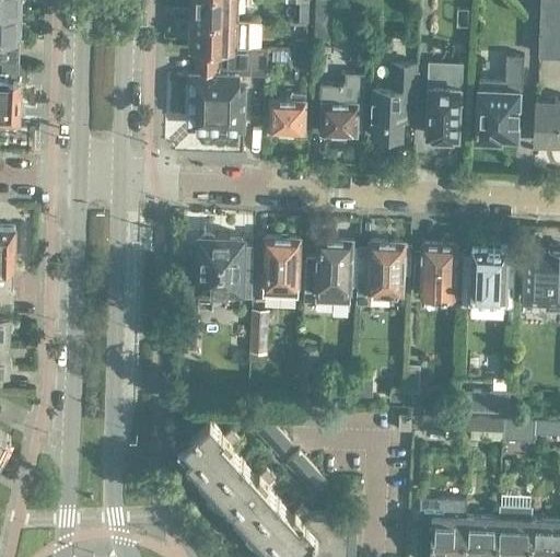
[(0,0),(0,12),(18,13),(18,1),(19,0),(0,0)]
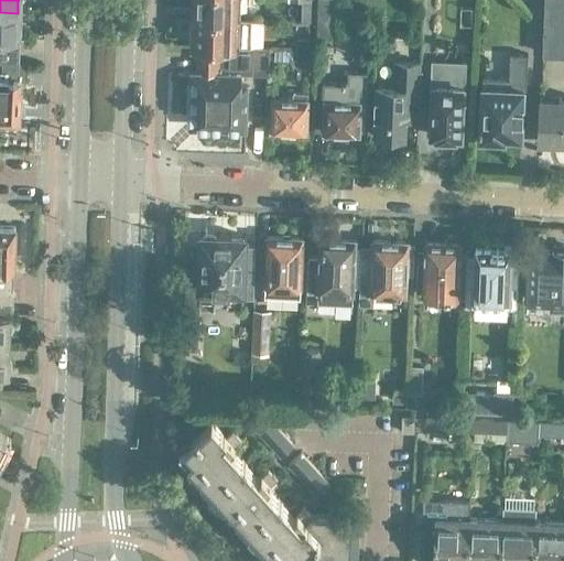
[(241,22),(241,0),(191,0),(191,10),(194,10),(194,21),(241,22)]
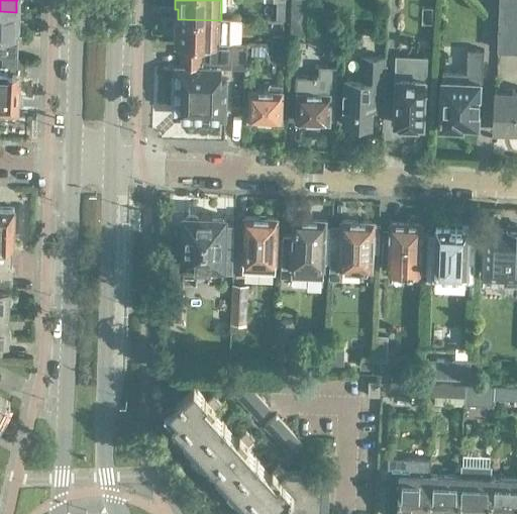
[(293,0),(291,37),(305,38),(307,1),(293,0)]
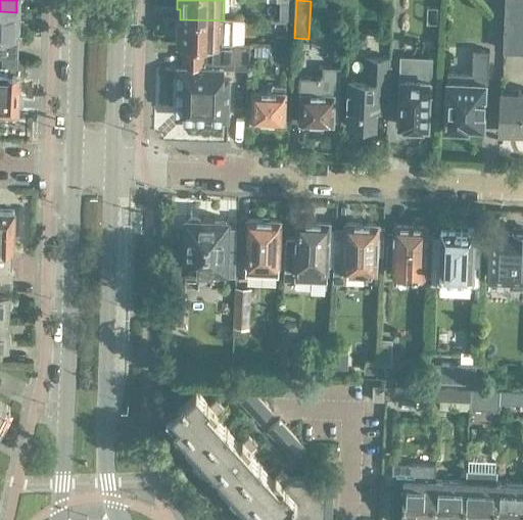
[(522,52),(522,0),(505,0),(503,52),(522,52)]
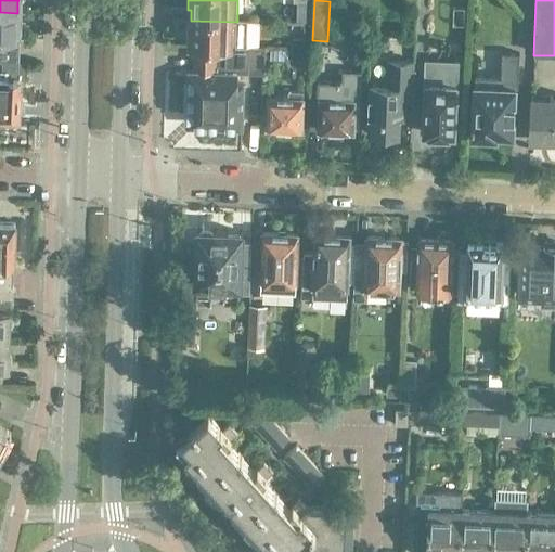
[(307,5),(297,5),(297,26),(306,26),(307,5)]
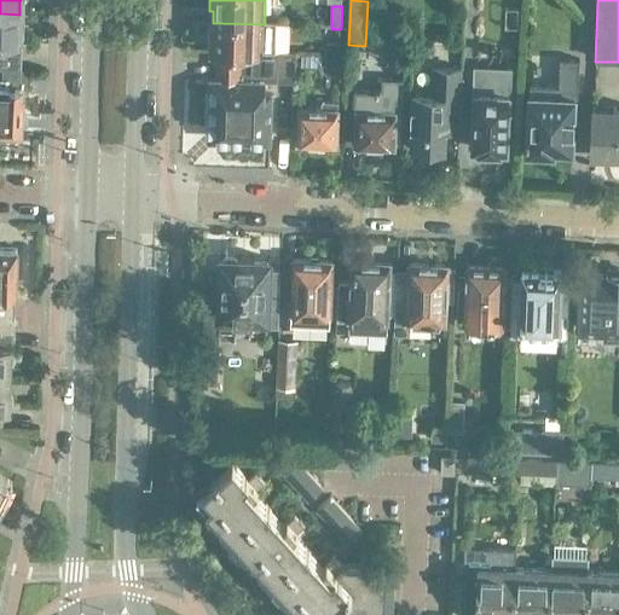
[(0,44),(19,45),(19,32),(22,29),(23,19),(19,16),(19,15),(0,13),(0,44)]
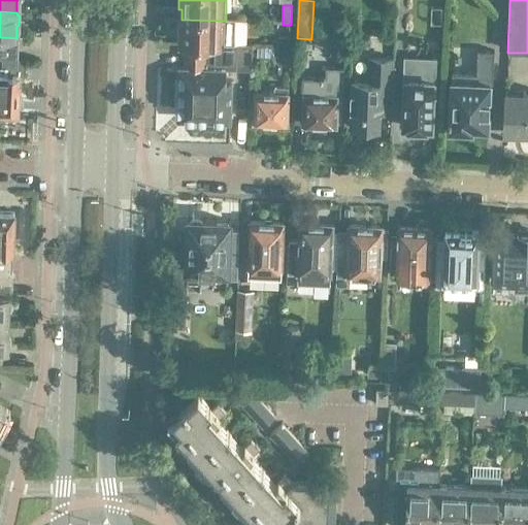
[(236,21),(226,21),(182,20),(182,29),(178,29),(177,42),(180,42),(180,45),(186,45),(211,46),(235,46),(236,21)]
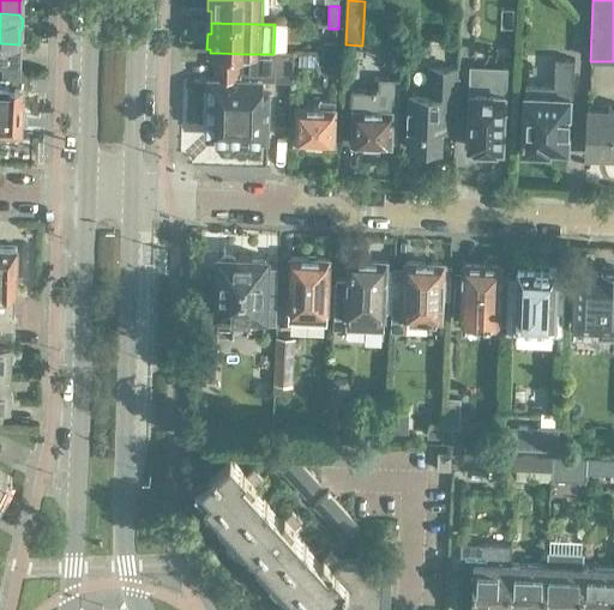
[(0,56),(20,58),(20,44),(19,44),(0,43),(0,56)]
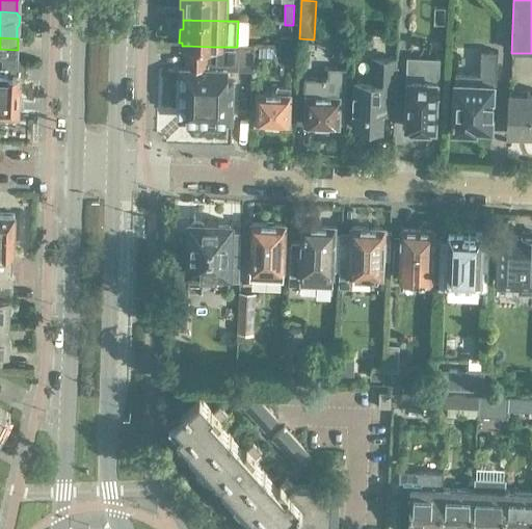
[(291,49),(292,41),(280,40),(278,49),(291,49)]
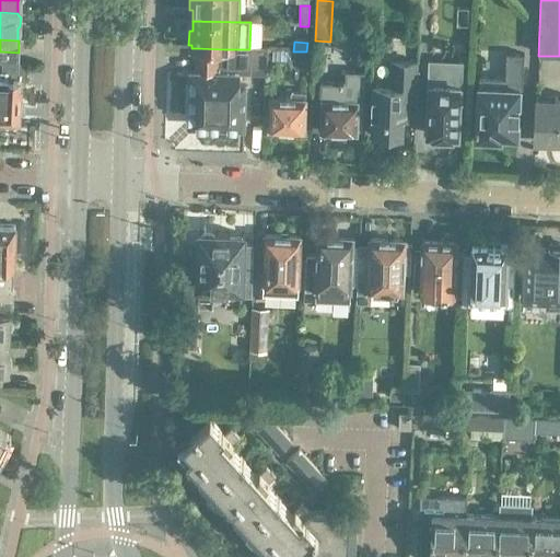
[(224,61),(224,49),(197,48),(197,60),(224,61)]
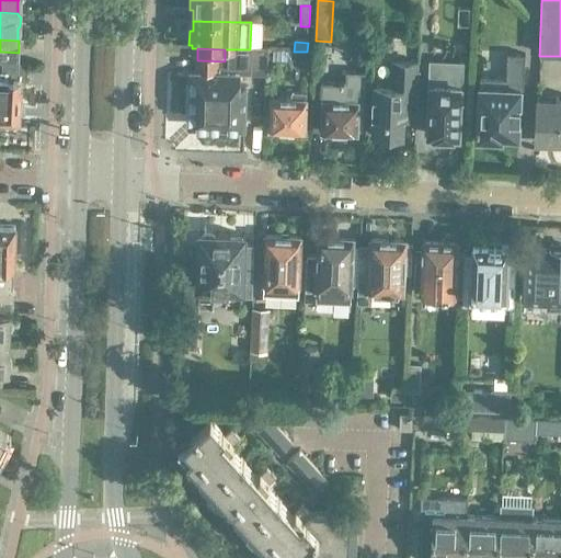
[(251,78),(252,49),(250,49),(225,49),(225,61),(225,76),(197,76),(192,76),(190,120),(192,120),(201,129),(201,131),(244,132),(245,92),(238,92),(239,78),(251,78)]
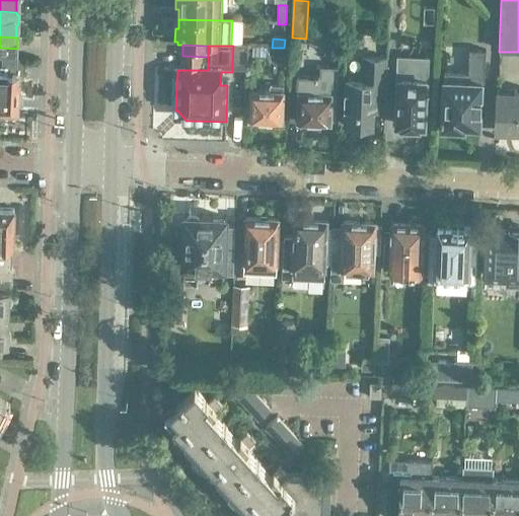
[(248,46),(233,46),(232,72),(246,72),(248,46)]
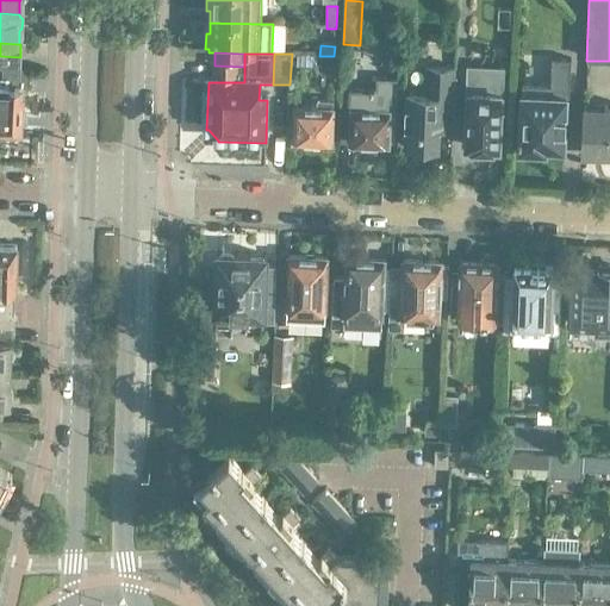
[(0,70),(20,72),(20,57),(0,56),(0,70)]
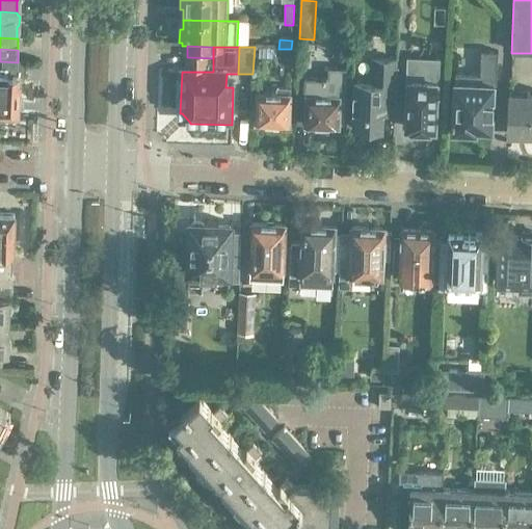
[(291,61),(291,49),(278,49),(278,61),(291,61)]
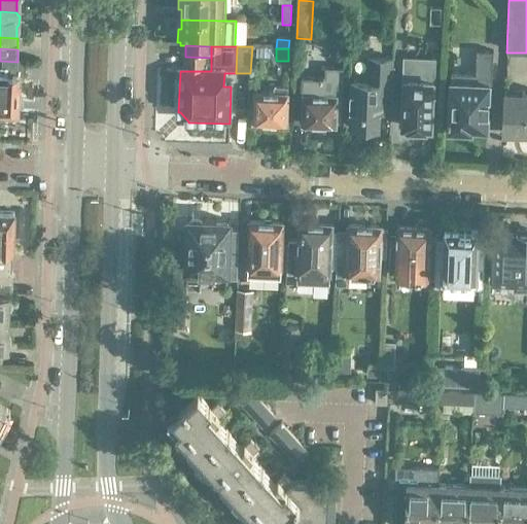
[(476,76),(451,75),(449,117),(448,117),(447,123),(449,123),(448,133),(453,133),(453,137),(466,137),(466,134),(471,134),(471,131),(487,131),(489,86),(492,86),(493,54),(477,53),(476,76)]
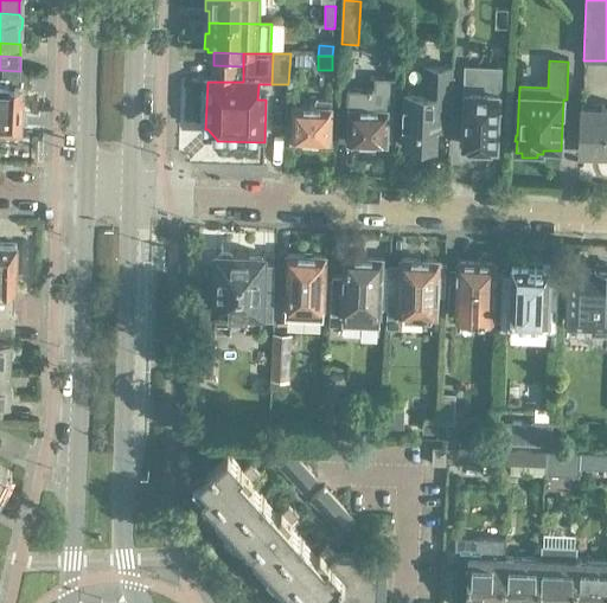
[(243,82),(243,66),(213,65),(213,82),(243,82)]
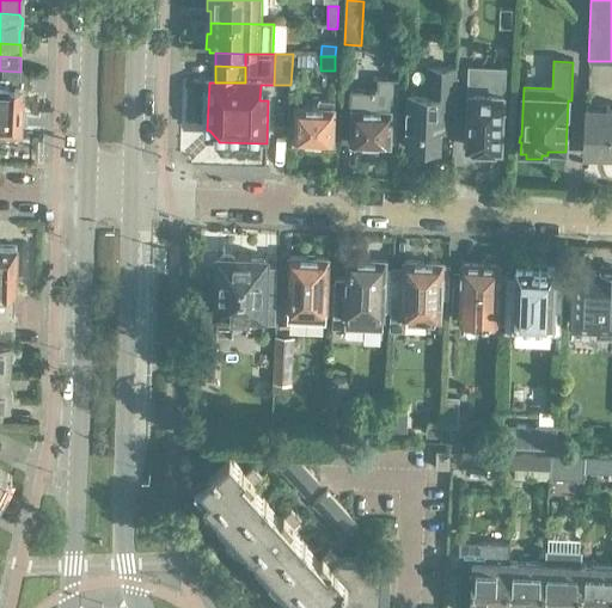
[(454,131),(456,110),(457,71),(432,69),(430,88),(426,87),(426,97),(408,97),(408,111),(404,111),(404,131),(407,131),(407,149),(440,151),(440,131),(454,131)]
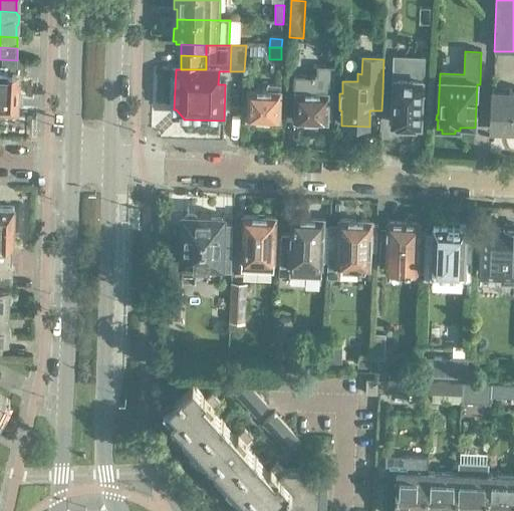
[(25,60),(17,60),(0,59),(0,112),(18,112),(18,100),(19,74),(25,74),(25,60)]
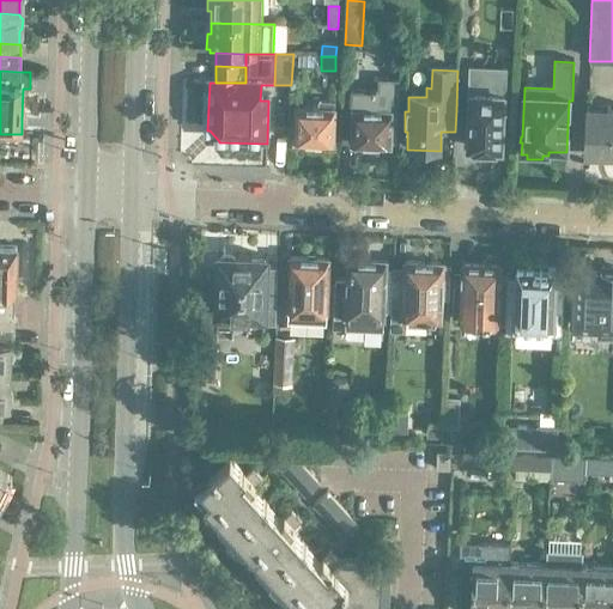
[(353,114),(352,147),(390,148),(390,144),(398,145),(400,79),(399,79),(399,83),(378,81),(378,84),(380,84),(380,91),(376,91),(371,91),(371,95),(351,93),(351,114),(353,114)]
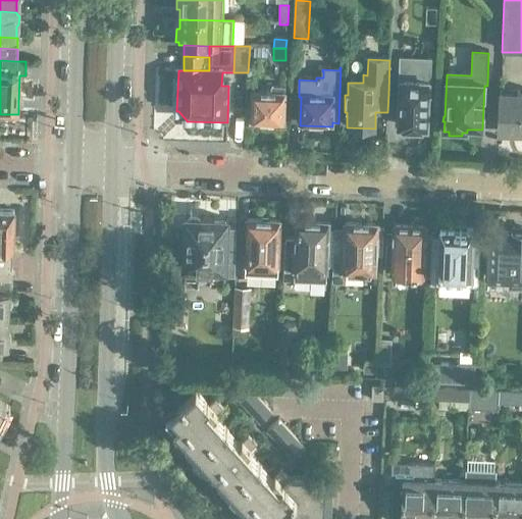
[(428,84),(429,73),(401,72),(399,127),(404,127),(404,130),(421,131),(421,128),(427,128),(428,87),(431,87),(431,84),(428,84)]
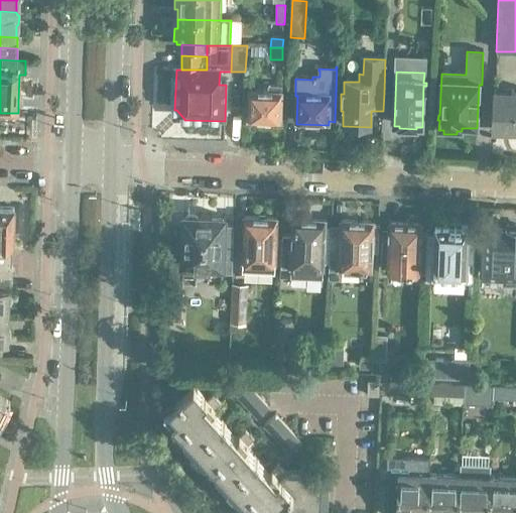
[(280,123),(280,115),(281,89),(268,88),(268,94),(249,94),(248,122),(280,123)]
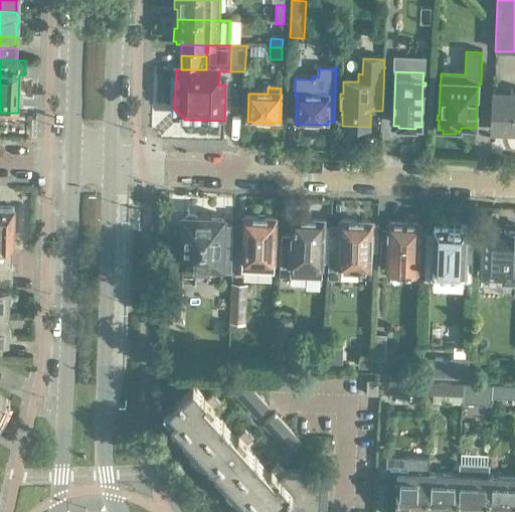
[(514,93),(493,93),(491,132),(514,132),(514,93)]
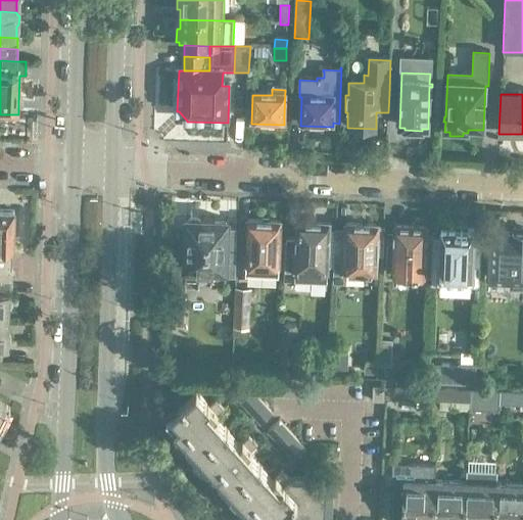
[(14,214),(0,213),(0,272),(11,273),(14,214)]
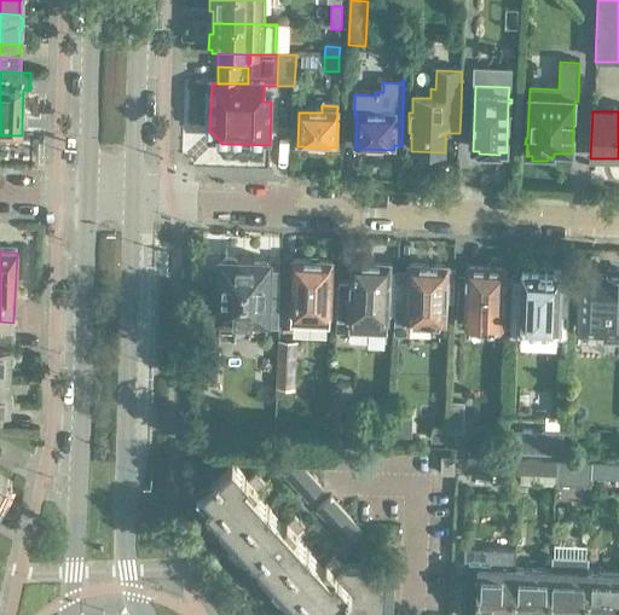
[(266,338),(266,329),(278,330),(281,272),(268,271),(270,261),(221,260),(219,314),(218,342),(235,343),(236,337),(266,338)]
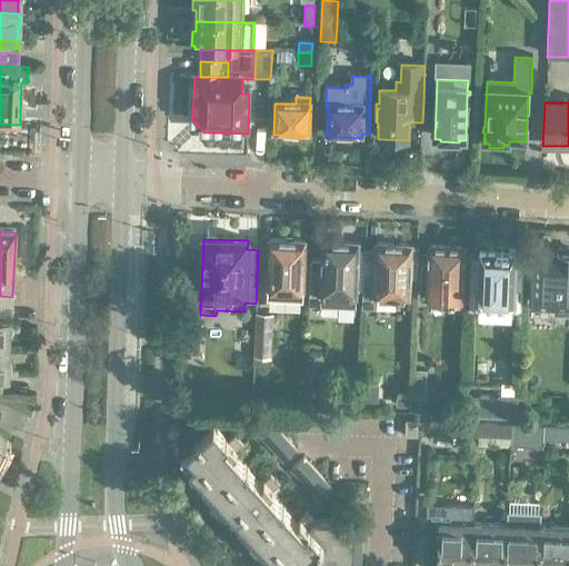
[(303,266),(305,244),(269,241),(267,300),(302,301),(303,279),(303,266)]
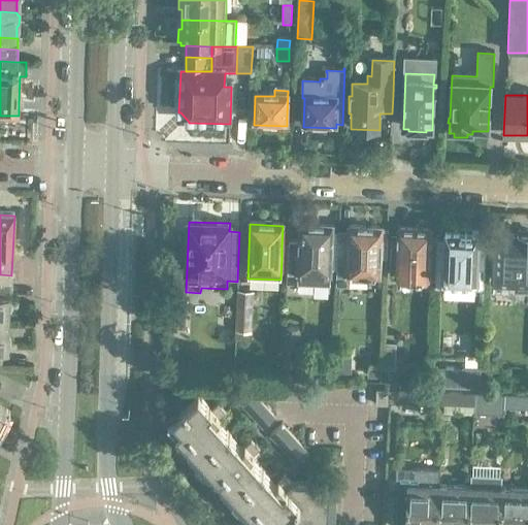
[(332,228),(299,226),(299,242),(289,242),(288,275),(297,275),(297,286),(330,287),(331,257),(332,228)]
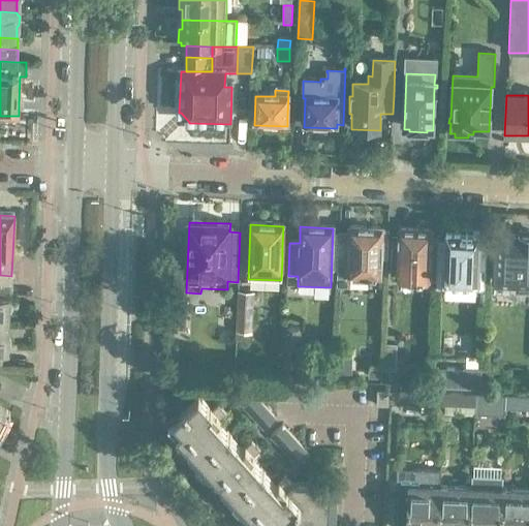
[(349,234),(339,233),(337,288),(348,288),(348,278),(368,279),(368,280),(372,281),(372,279),(380,280),(381,259),(387,260),(389,231),(382,231),(382,229),(349,228),(349,234)]
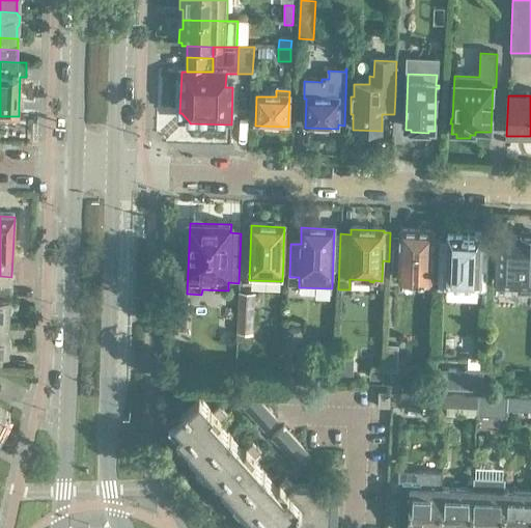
[(434,232),(400,231),(398,281),(418,282),(418,284),(424,284),(424,282),(431,283),(434,232)]
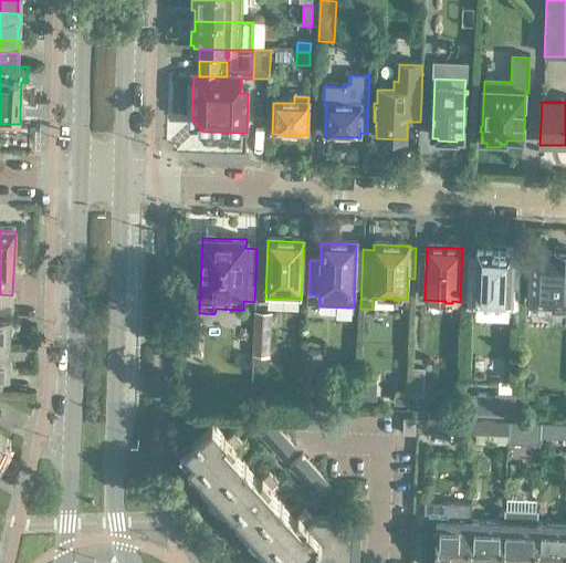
[(469,259),(467,310),(519,312),(521,261),(512,261),(513,252),(513,250),(511,250),(479,249),(477,249),(477,250),(478,250),(477,260),(469,259)]
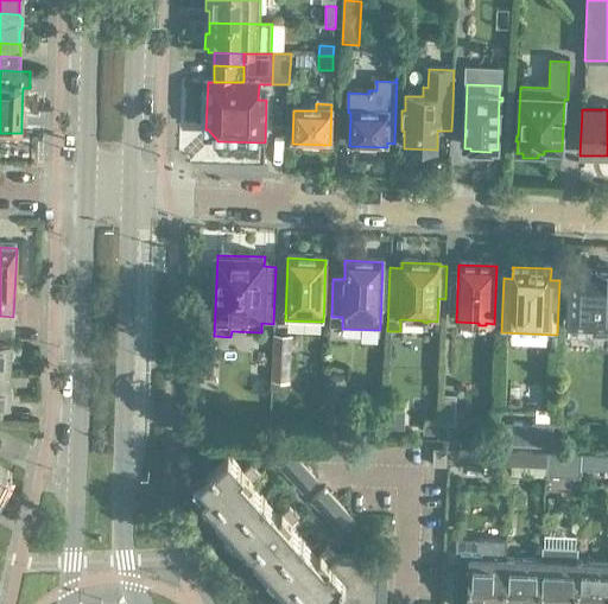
[(595,273),(569,272),(567,326),(593,328),(593,337),(607,337),(607,271),(595,271),(595,273)]
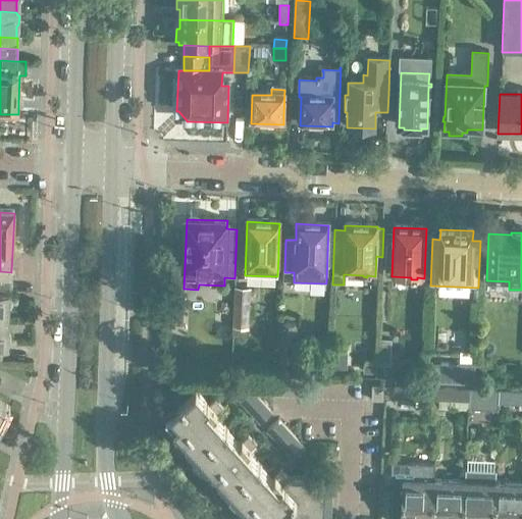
[(184,289),(185,265),(171,265),(170,304),(184,304),(184,289)]
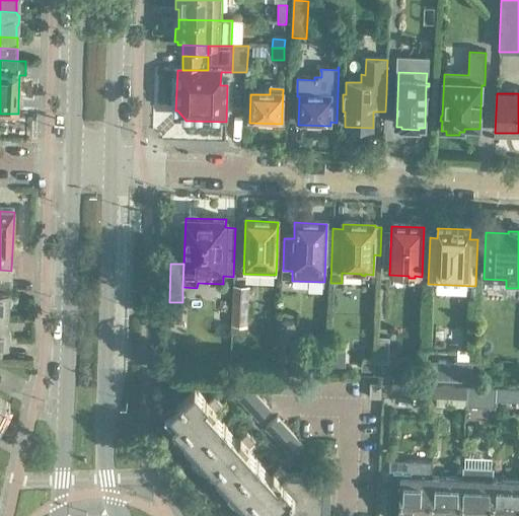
[(12,271),(11,271),(0,270),(0,281),(12,282),(12,271)]
